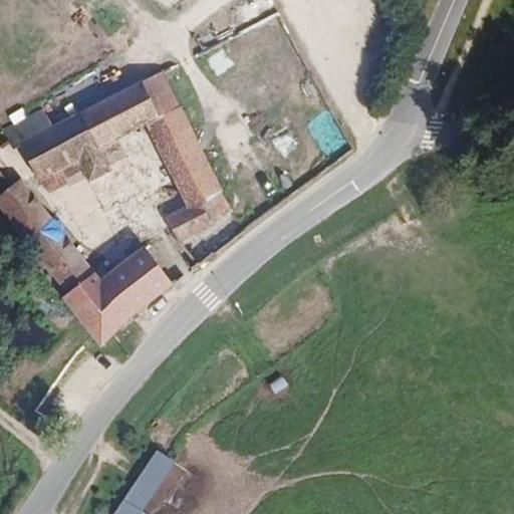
[(182,107),(164,73),(55,130),(44,108),(11,126),(17,139),(46,194),(84,174),(88,182),(111,170),(108,165),(124,157),(116,142),(146,126),(182,107)]
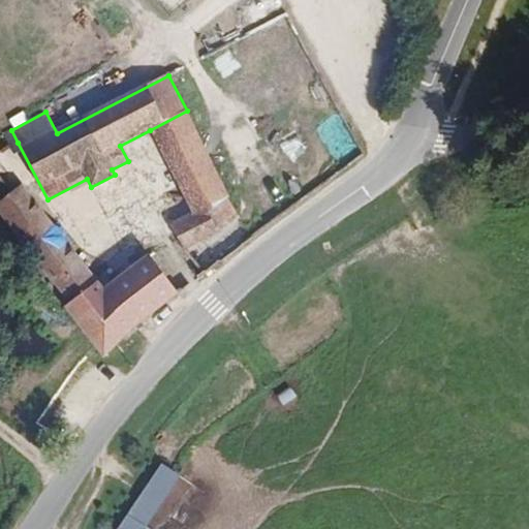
[(150,130),(192,212),(226,194),(229,192),(187,111),(150,130)]
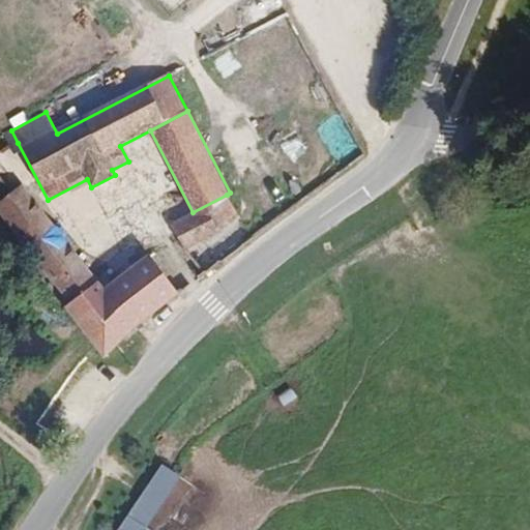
[(64,308),(101,355),(179,293),(148,254),(106,288),(23,183),(9,194),(0,201),(0,214),(70,303),(64,308)]
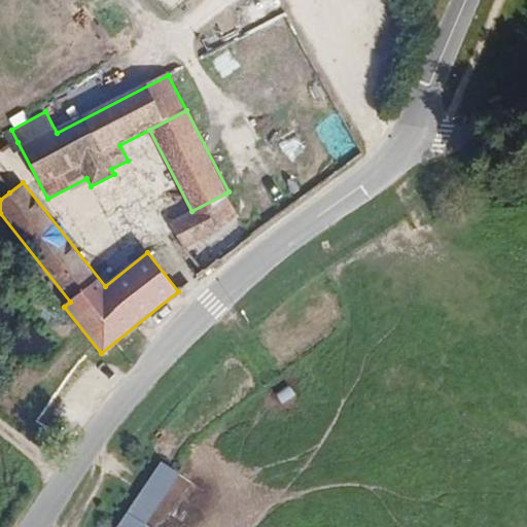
[(213,231),(239,218),(225,194),(191,211),(171,222),(185,249),(215,234),(213,231)]
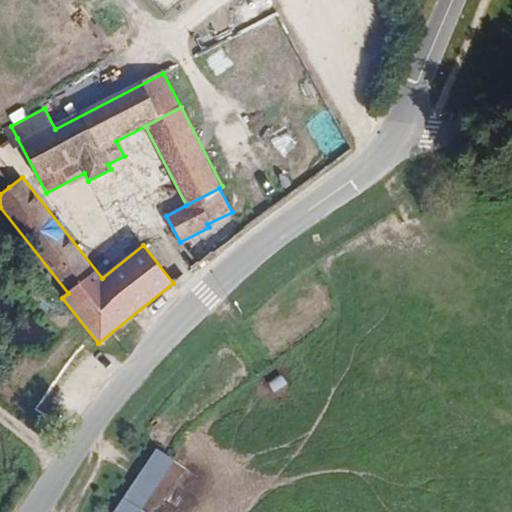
[(157,449),(114,511),(140,511),(175,461),(157,449)]
